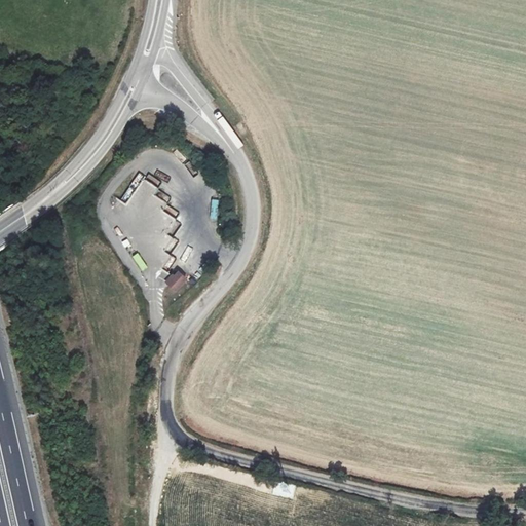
[(181,163),(186,159),(179,148),(173,151),(181,163)]
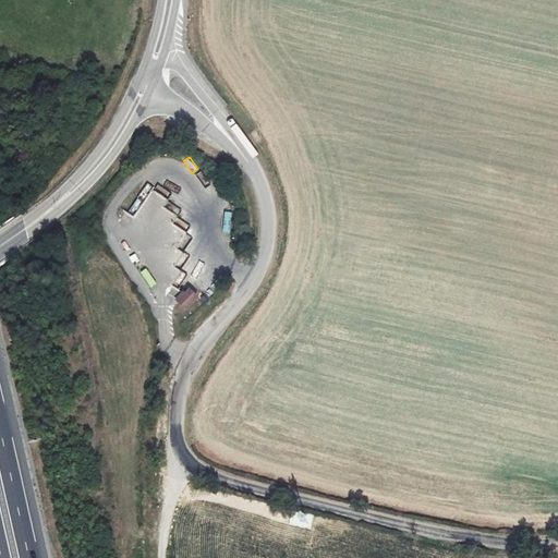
[(168,202),(165,208),(177,214),(180,207),(168,202)]
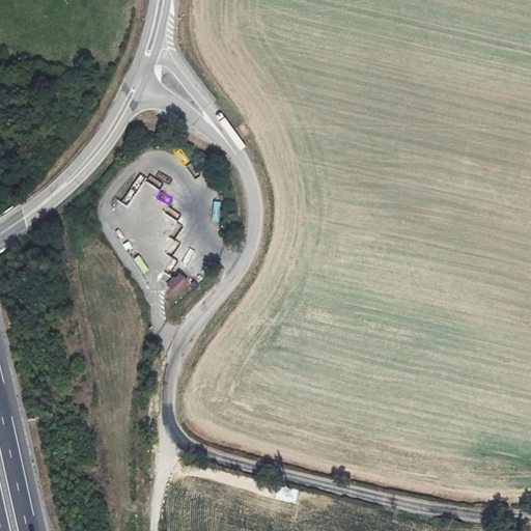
[(166,217),(163,227),(173,230),(176,220),(166,217)]
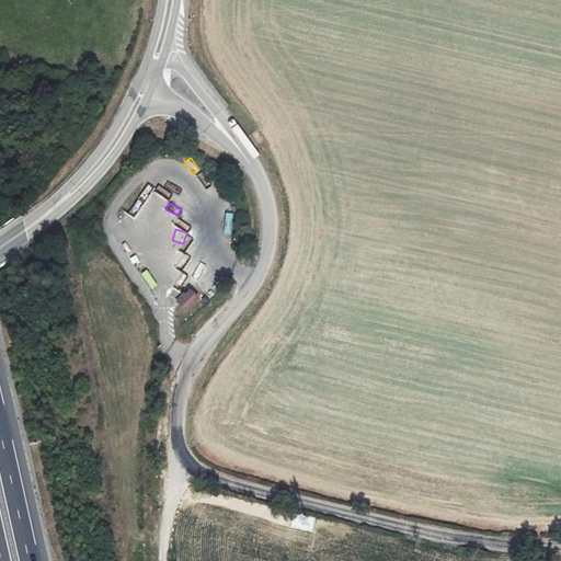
[(175,267),(184,271),(189,254),(180,252),(175,267)]
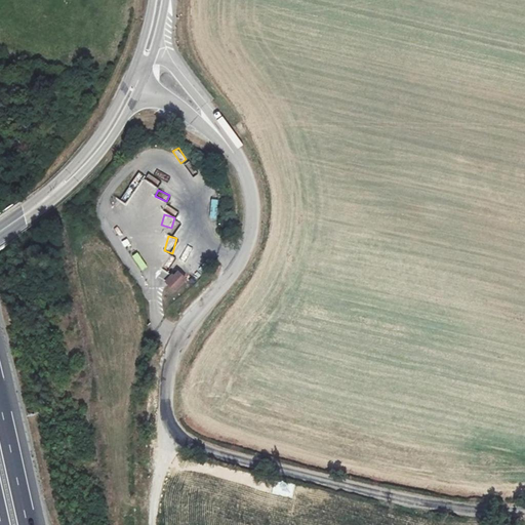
[(131,255),(139,269),(146,266),(136,251),(131,255)]
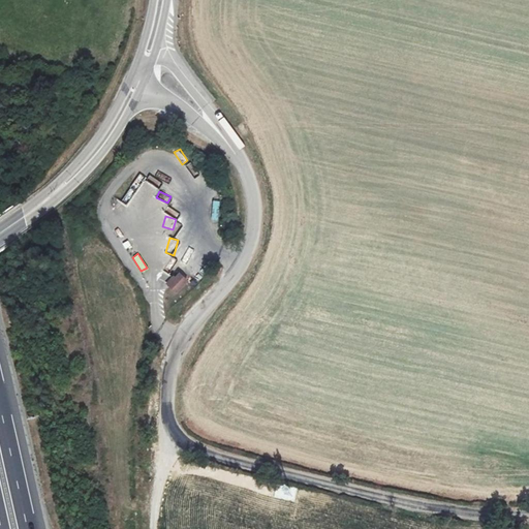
[(166,284),(177,293),(189,280),(179,271),(166,284)]
